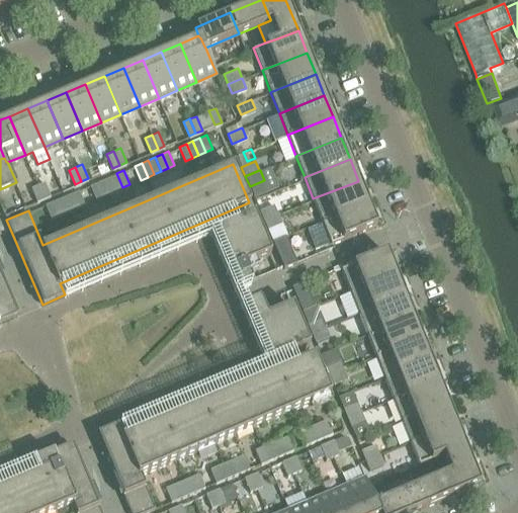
[(122,187),(116,173),(109,176),(115,190),(122,187)]
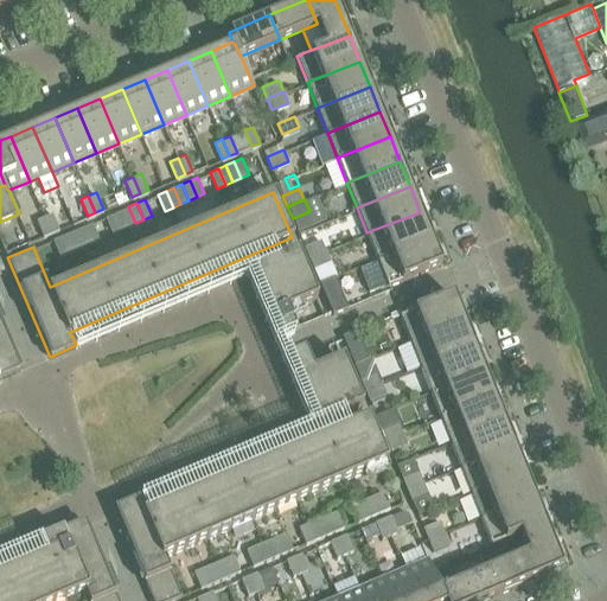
[(135,223),(128,206),(121,210),(128,227),(135,223)]
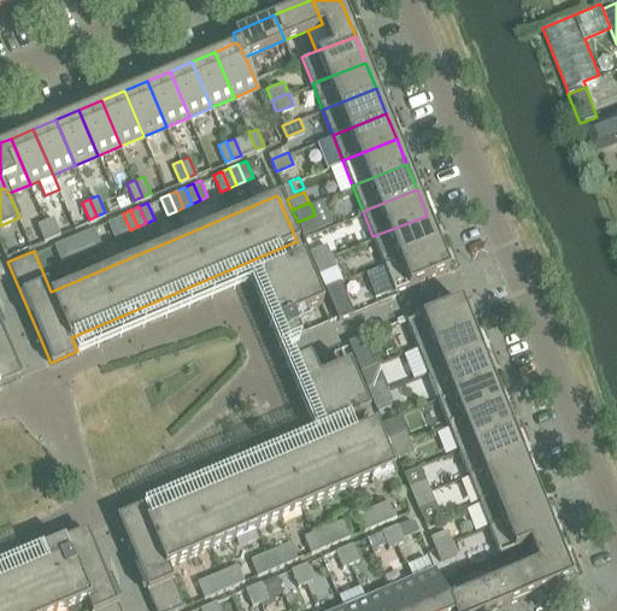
[(130,230),(123,213),(115,217),(122,234),(130,230)]
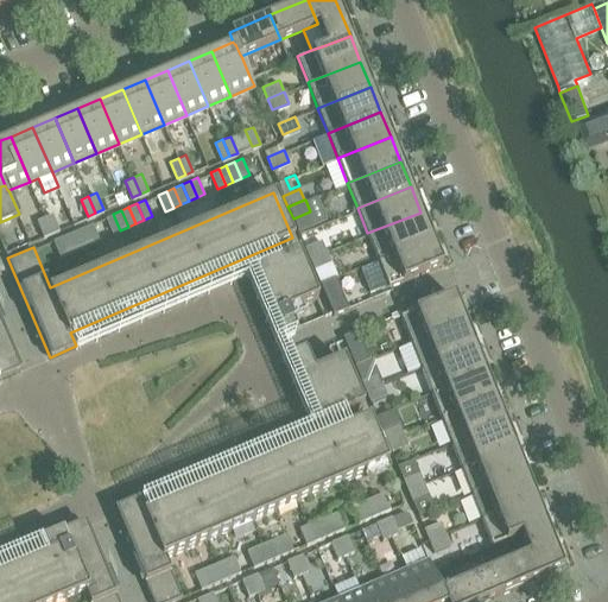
[(58,228),(51,211),(44,215),(51,232),(58,228)]
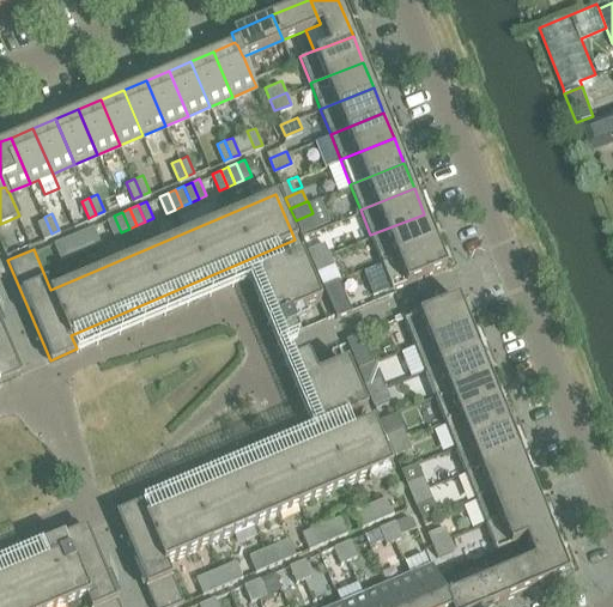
[(435,240),(424,214),(370,235),(381,261),(435,240)]
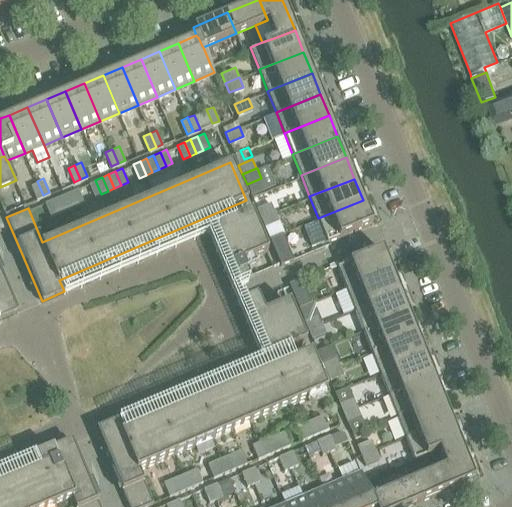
[(101,194),(95,180),(88,182),(94,196),(101,194)]
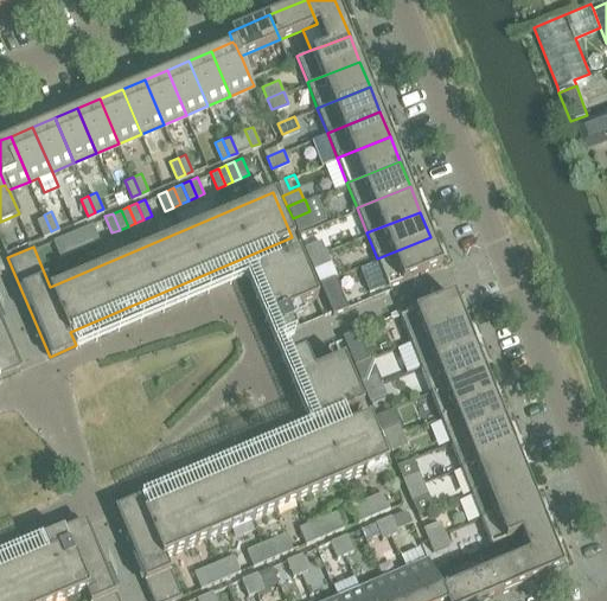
[(51,231),(44,215),(36,218),(43,235),(51,231)]
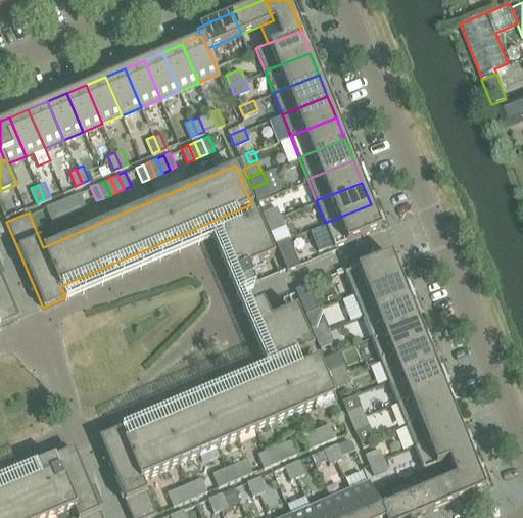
[(271,193),(268,186),(258,190),(262,197),(271,193)]
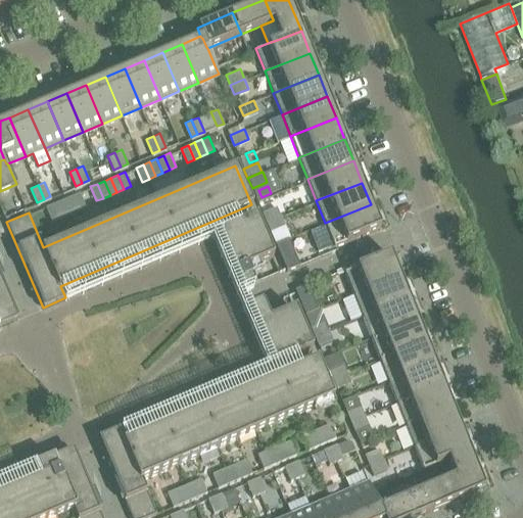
[(85,205),(79,191),(73,194),(79,208),(85,205)]
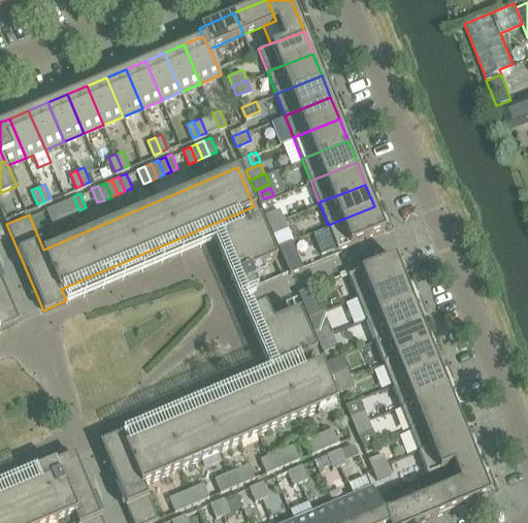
[(79,210),(73,196),(66,199),(72,214),(79,210)]
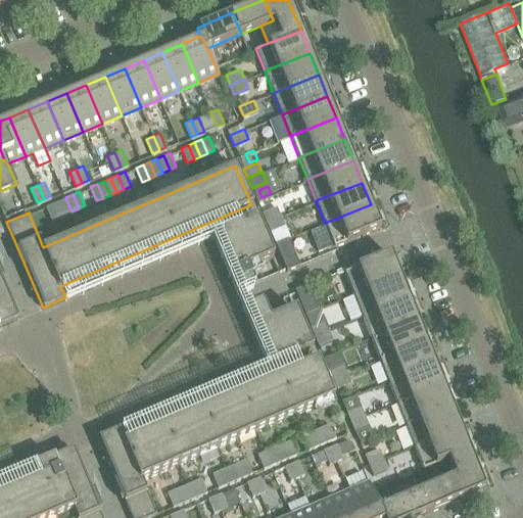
[(72,212),(65,197),(58,199),(64,214),(72,212)]
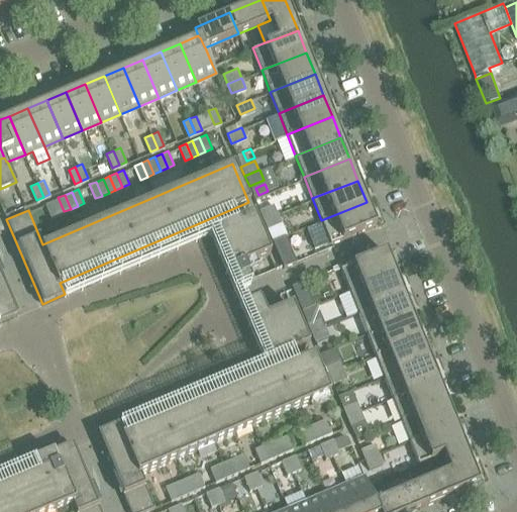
[(64,211),(58,197),(52,200),(58,214),(64,211)]
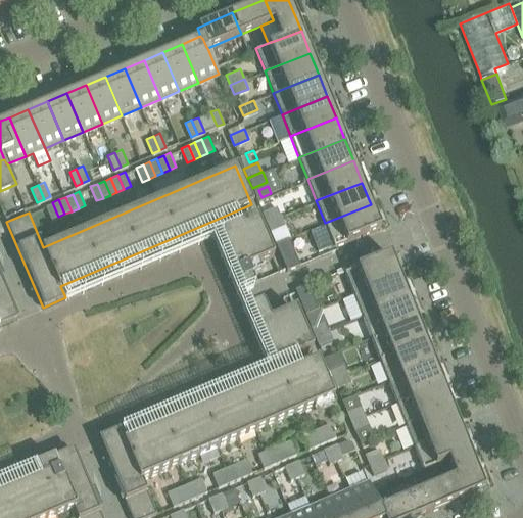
[(58,217),(52,202),(45,205),(51,220),(58,217)]
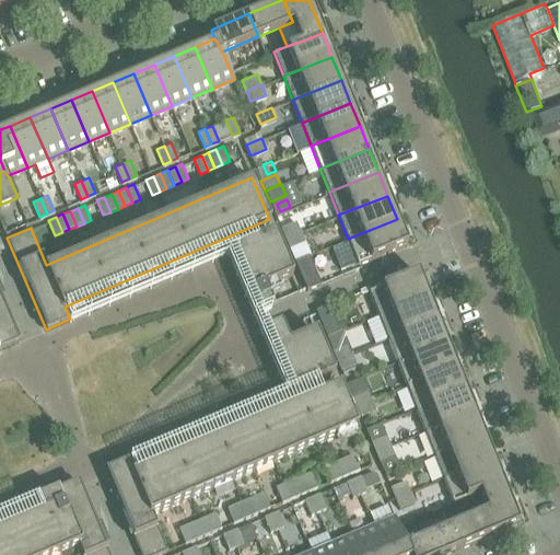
[(407,243),(397,219),(348,239),(358,263),(407,243)]
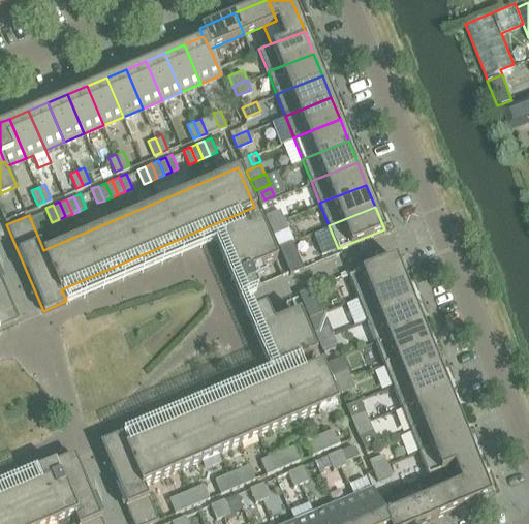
[(283,217),(279,208),(265,214),(269,223),(283,217)]
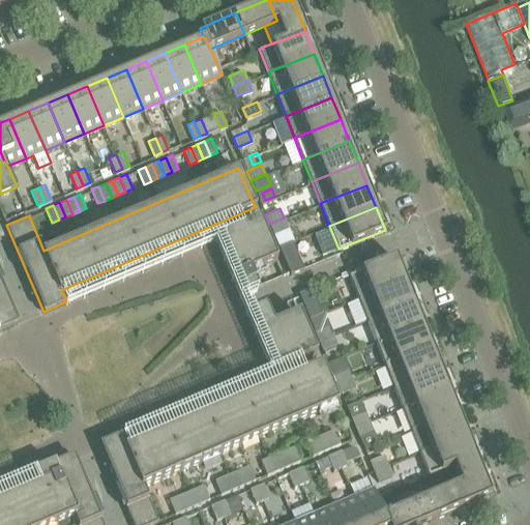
[(276,259),(259,217),(219,235),(244,293),(257,288),(256,286),(256,285),(249,270),(276,259)]
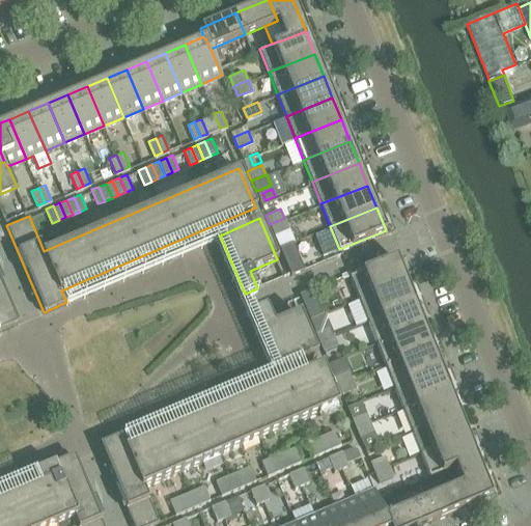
[(288,228),(284,218),(270,224),(274,234),(288,228)]
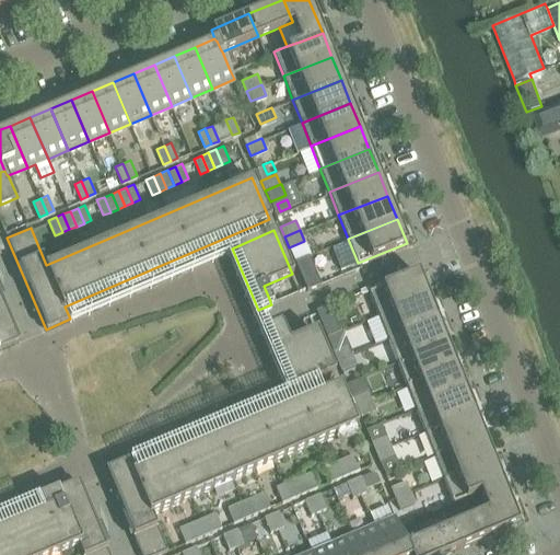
[(321,282),(308,254),(294,259),(306,288),(321,282)]
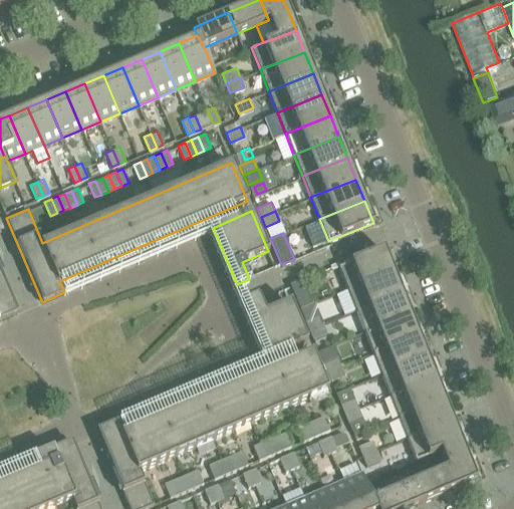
[(392,270),(382,248),(338,266),(347,288),(392,270)]
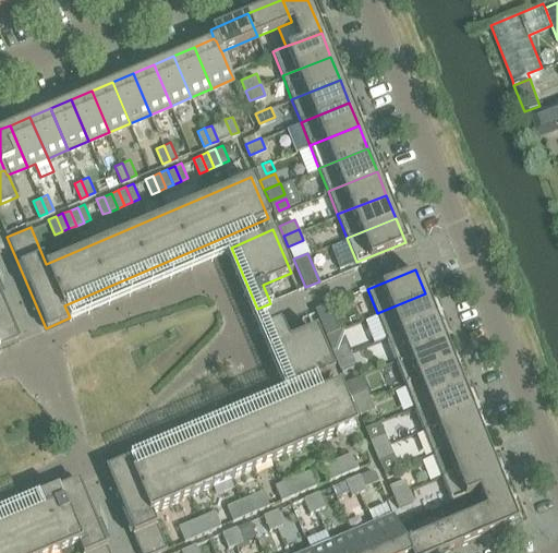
[(0,347),(19,339),(0,293),(0,347)]
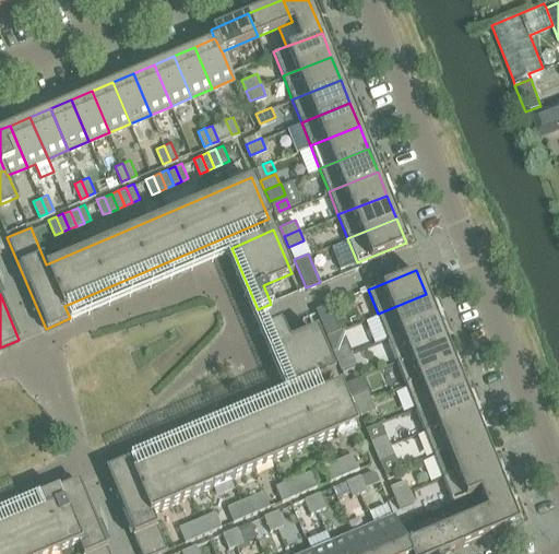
[(436,318),(426,294),(378,314),(387,337),(436,318)]
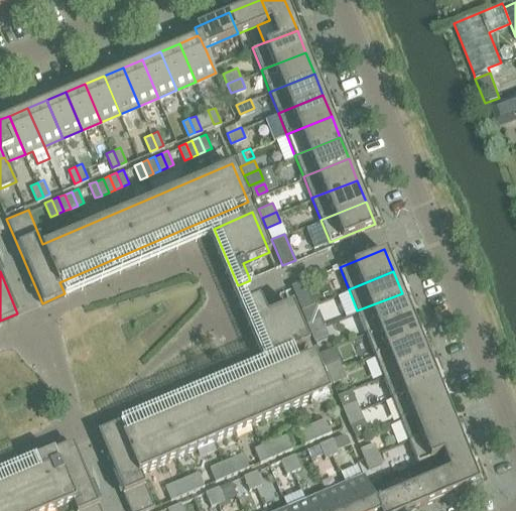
[(313,303),(303,279),(290,284),(300,308),(313,303)]
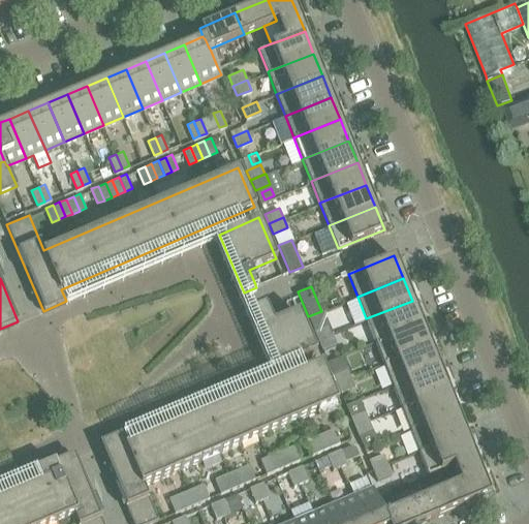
[(421,322),(412,301),(366,318),(375,341),(421,322)]
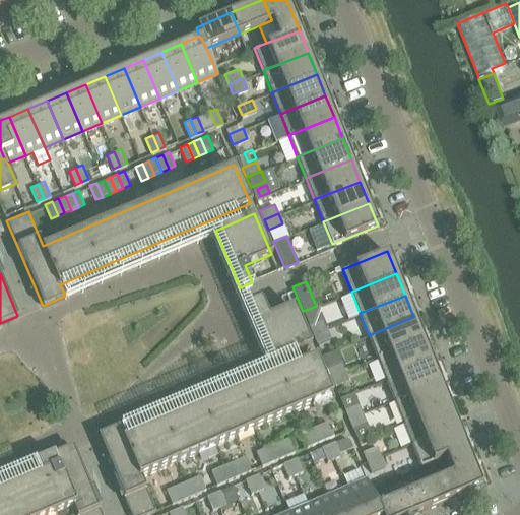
[(310,345),(293,306),(267,316),(261,302),(260,302),(259,300),(247,305),(271,362),(310,345)]
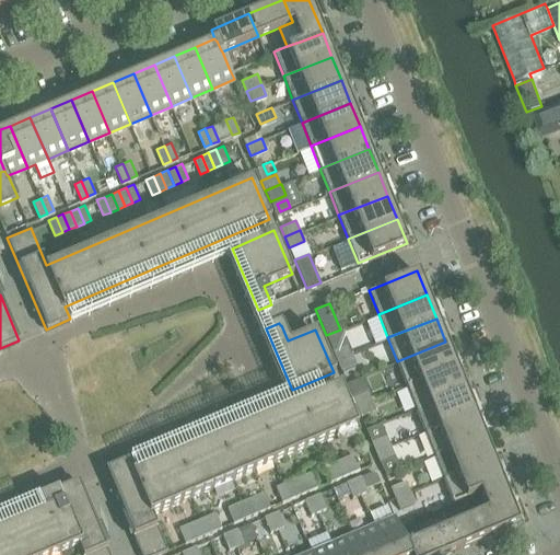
[(351,351),(347,342),(331,348),(336,358),(351,351)]
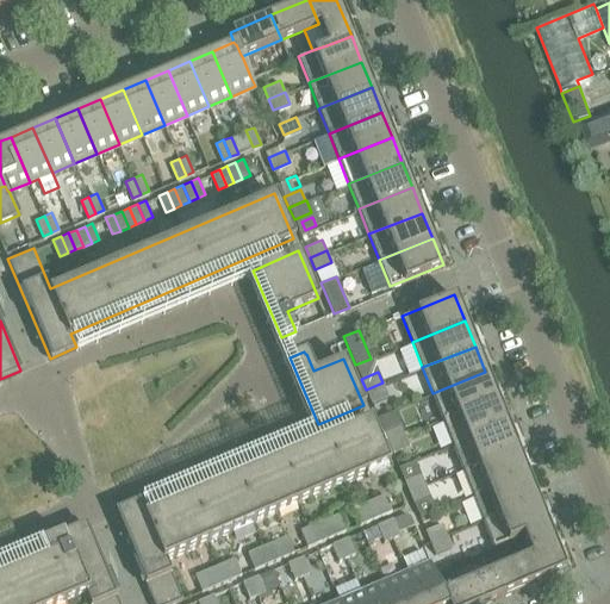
[(496,397),(485,372),(433,393),(442,418),(496,397)]
